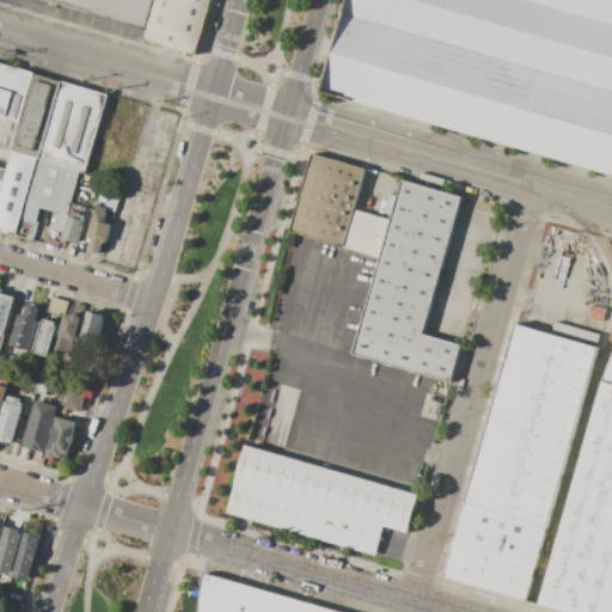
[(42,0),(147,30),(155,0),(42,0)]
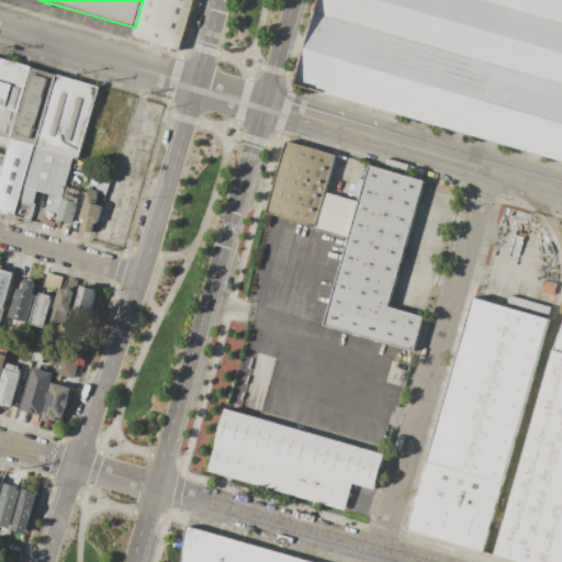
[(193,0),(179,51),(132,37),(135,27),(143,0),(193,0)]
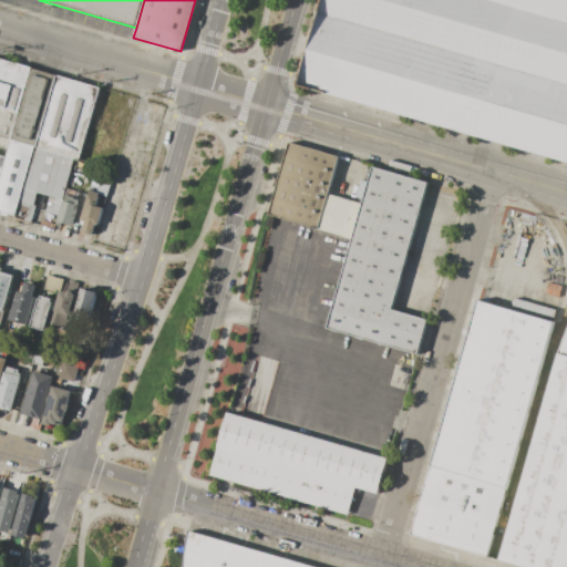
[(566,0),(322,0),(298,86),(566,163),(566,0)]
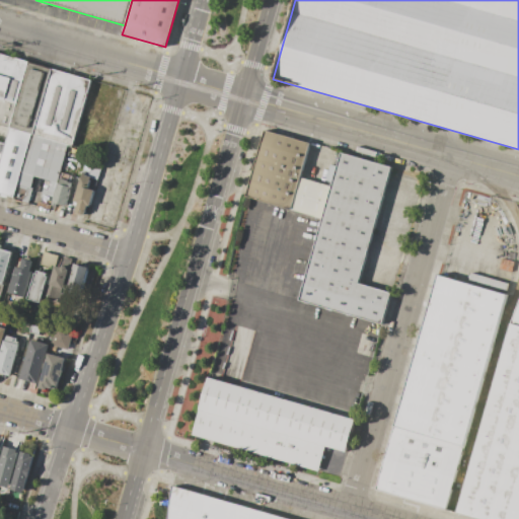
[(10,128),(0,125),(0,53),(29,62),(10,128)]
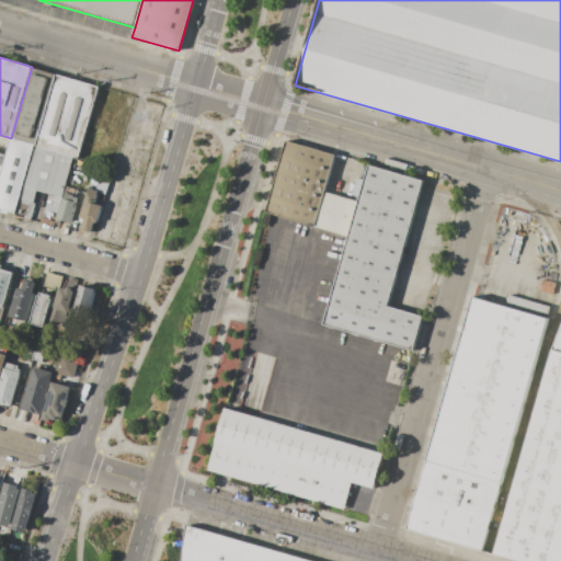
[(11,138),(32,67),(57,75),(36,146),(11,138)]
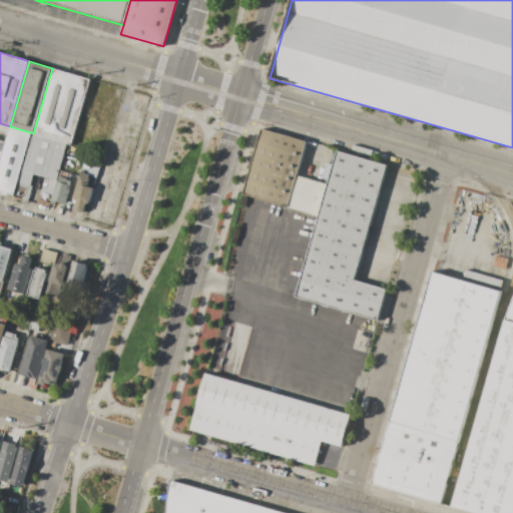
[(33,133),(52,68),(91,79),(72,144),(68,143),(33,133)]
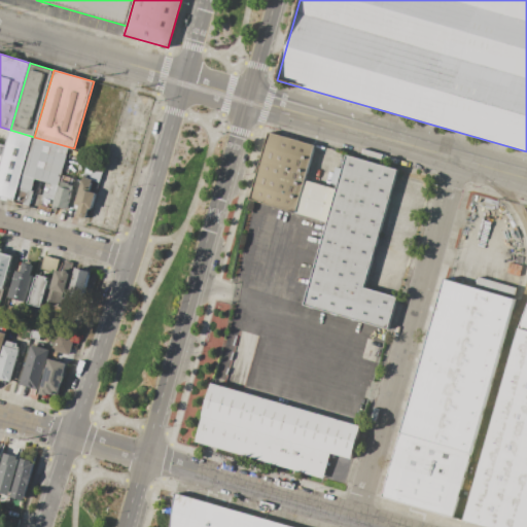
[(34,137),(19,190),(15,201),(0,196),(0,165),(10,130),(34,137)]
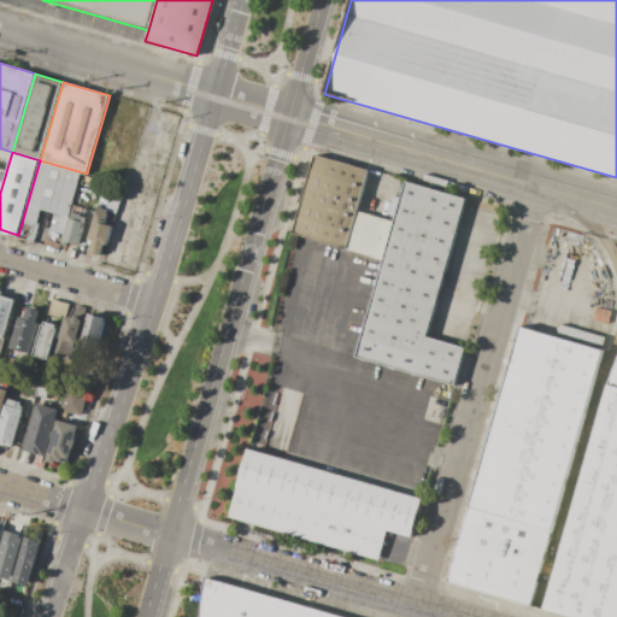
[(316,154),(369,170),(358,211),(347,250),(293,233),(316,154)]
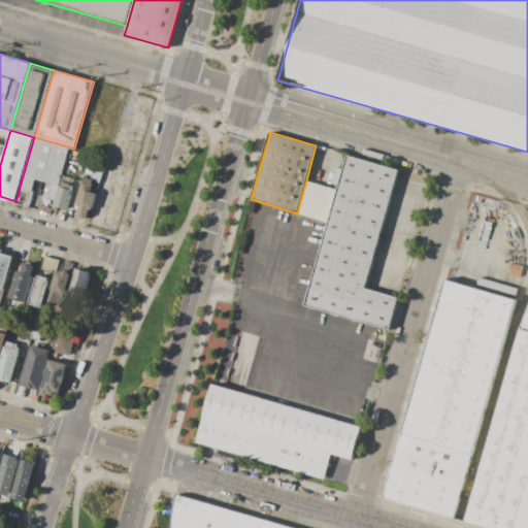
[(34,137),(70,147),(55,201),(42,197),(46,183),(35,179),(32,190),(34,191),(30,206),(24,204),(27,193),(19,191),(34,137)]
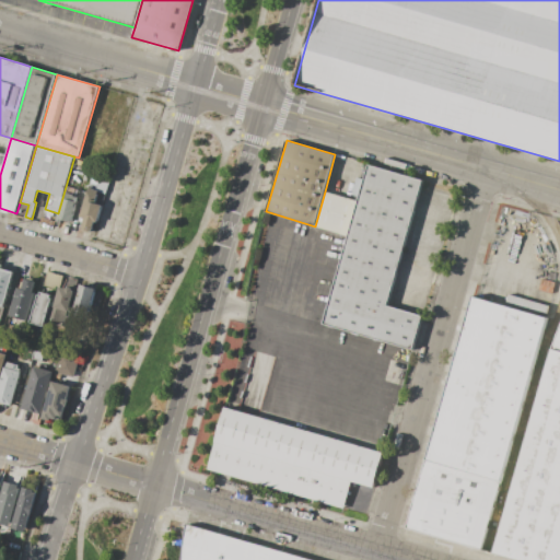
[(369,165),(423,179),(388,306),(421,315),(411,350),(323,324),(348,236),(358,201),(369,165)]
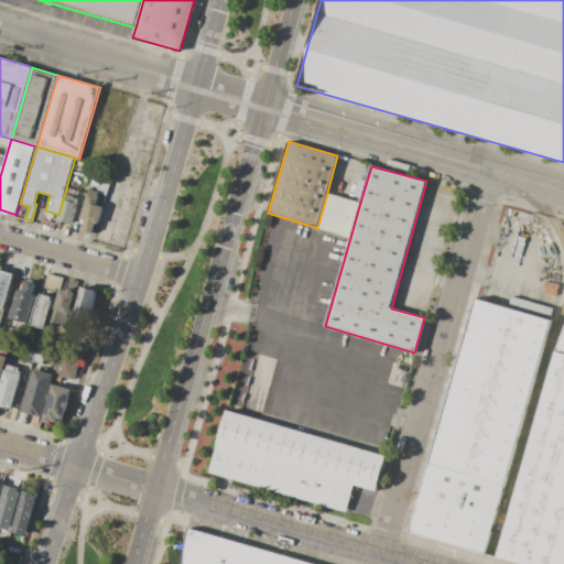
[(354,201),(361,202),(364,180),(357,179),(354,201)]
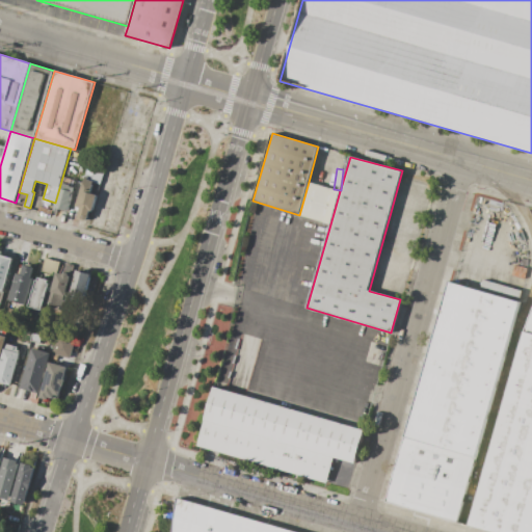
[(84,179),(94,182),(90,193),(97,194),(92,211),(89,211),(87,218),(78,215),(80,208),(76,207),(84,179)]
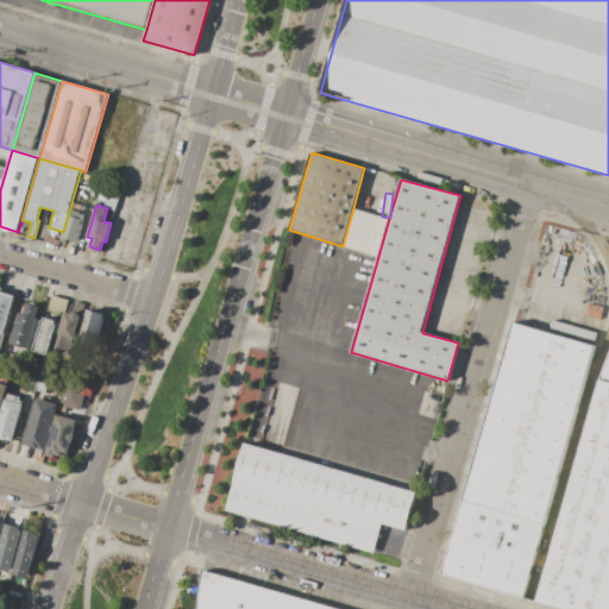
[(353,208),(389,219),(378,257),(343,246),(353,208)]
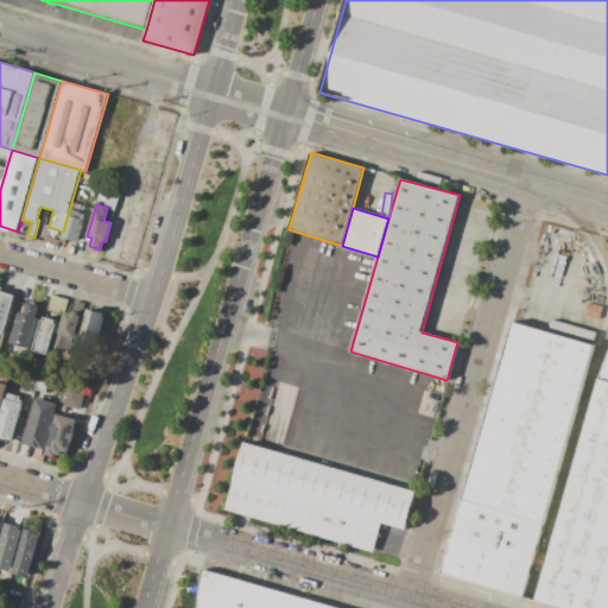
[(62,238),(67,221),(68,221),(71,209),(80,211),(77,217),(82,219),(81,223),(83,225),(77,241),(62,238)]
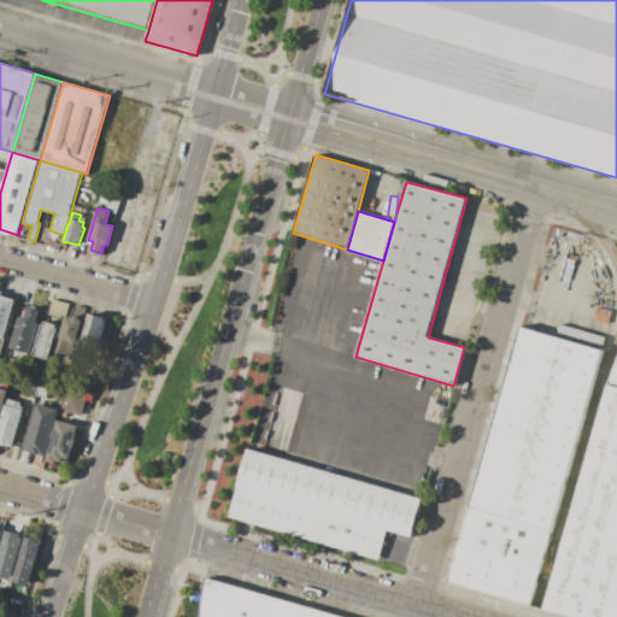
[(0,294),(16,299),(5,338),(0,335),(0,294)]
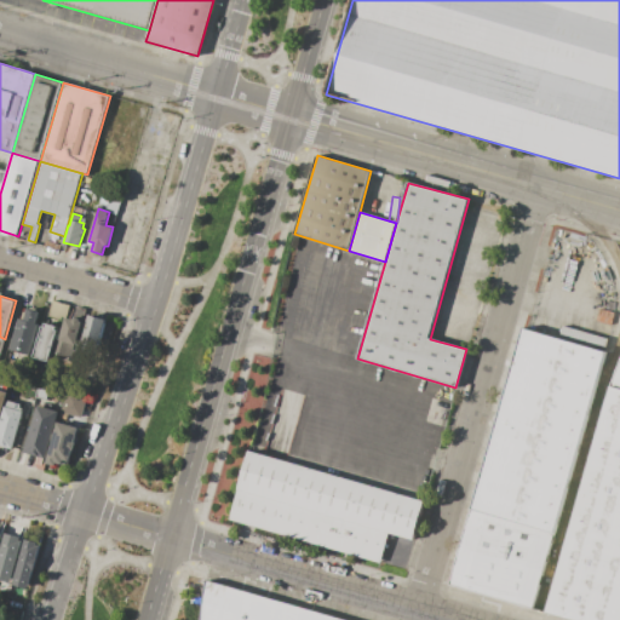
[(568,299),(614,313),(604,349),(557,336),(568,299)]
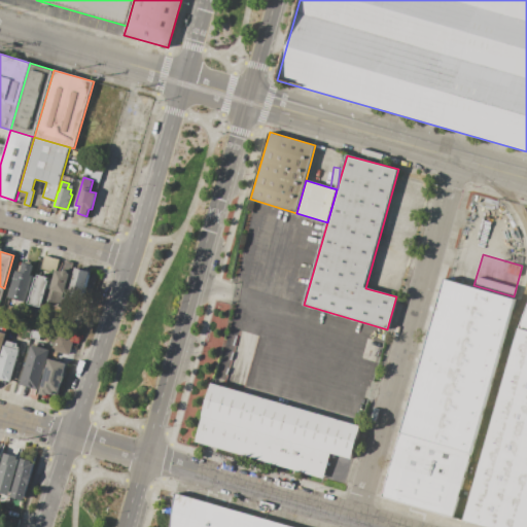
[(60,259),(56,273),(41,269),(45,255),(60,259)]
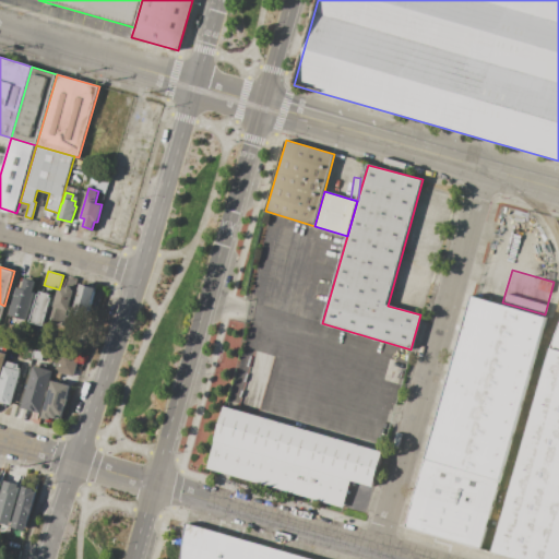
[(31,310),(12,304),(18,286),(23,288),(26,278),(36,281),(33,292),(36,293),(31,310)]
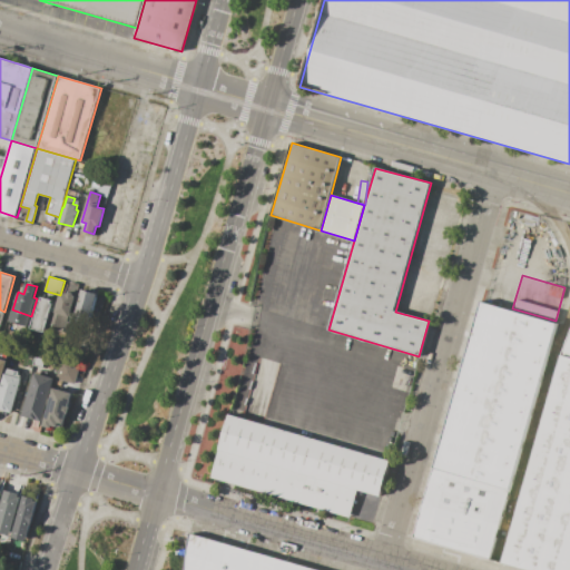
[(98,294),(88,327),(70,323),(74,311),(76,312),(82,290),(98,294)]
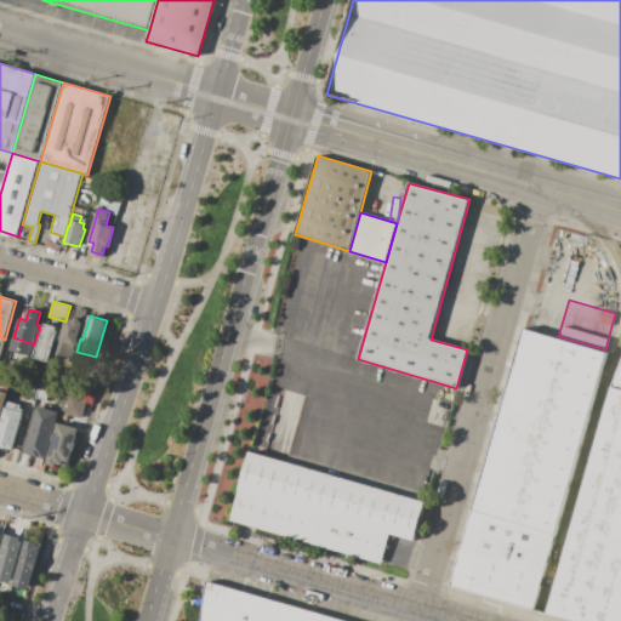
[(85,323),(73,364),(56,359),(68,318),(75,320),(75,317),(84,319),(83,323),(85,323)]
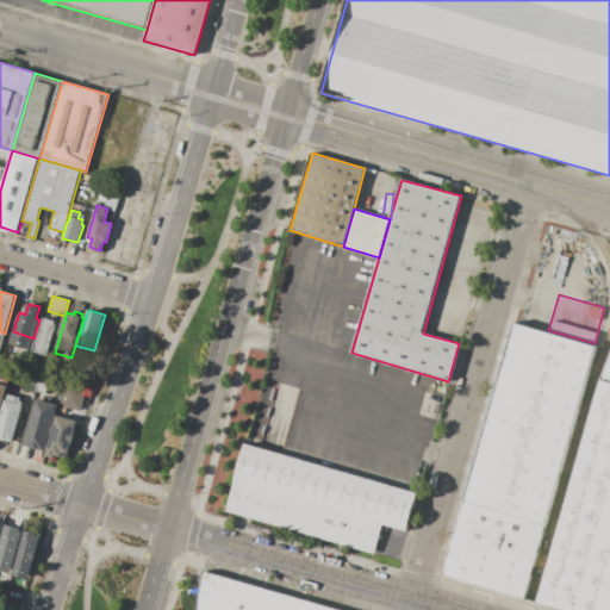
[(35,352),(49,355),(56,321),(42,317),(35,352)]
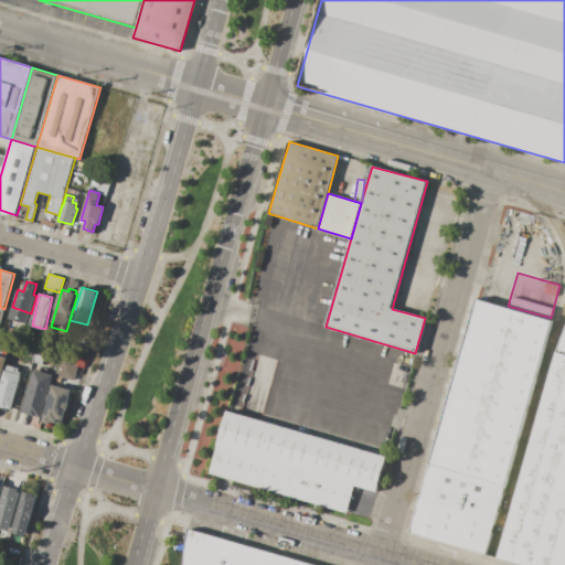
[(477,299),(553,320),(507,484),(429,462),(477,299)]
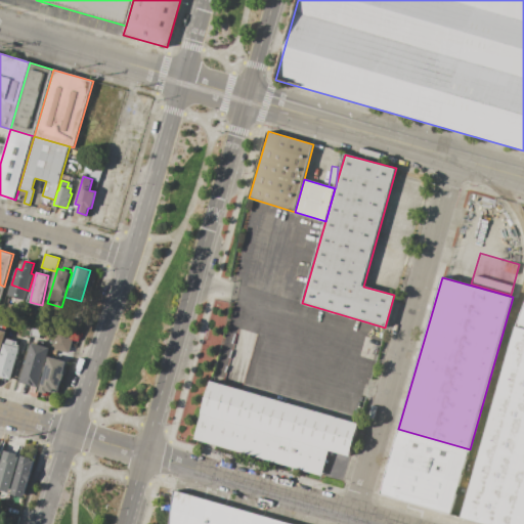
[(523,329),(515,326),(523,304),(523,329)]
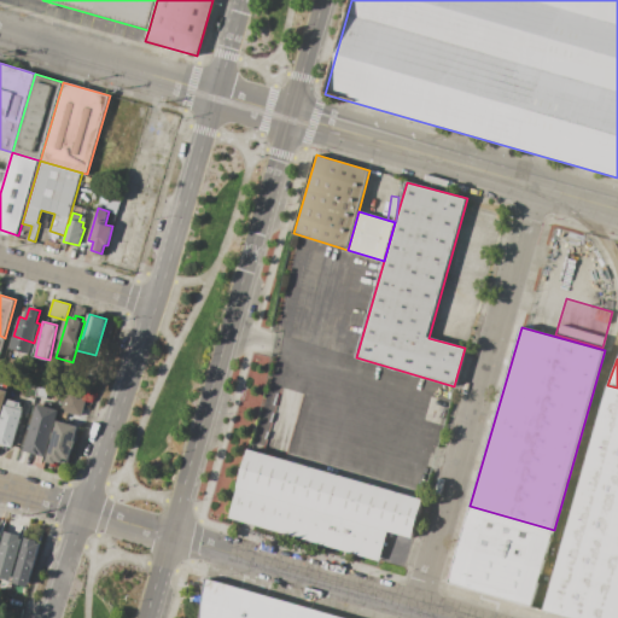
[(41,380),(52,383),(47,398),(36,395),(41,380)]
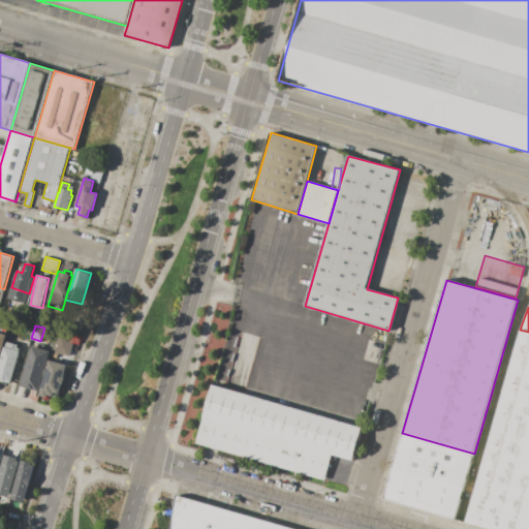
[(520,330),(528,332),(528,528),(492,528),(466,522),(520,330)]
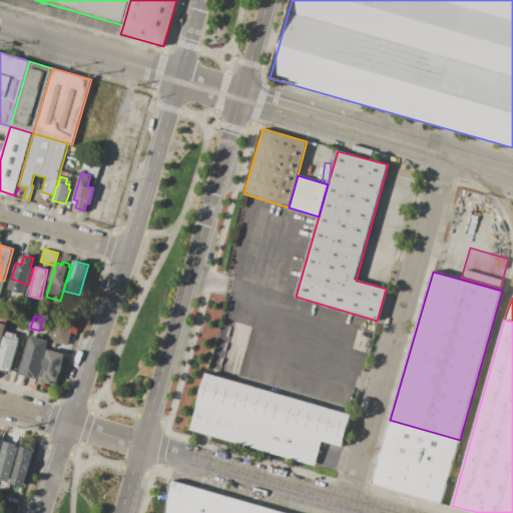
[(67,345),(51,341),(57,321),(73,326),(67,345)]
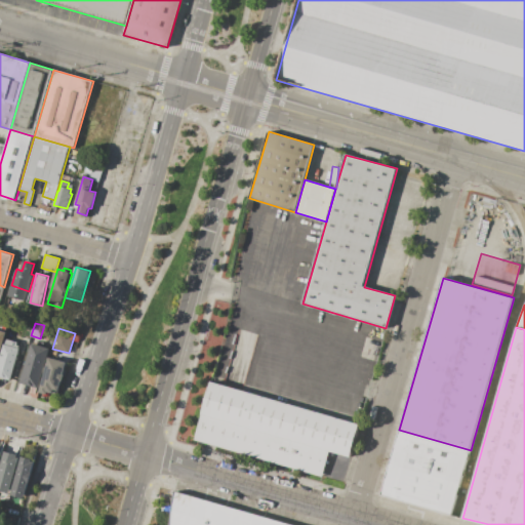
[(0,358),(4,344),(5,344),(7,338),(18,341),(17,348),(21,348),(10,382),(0,378),(0,358)]
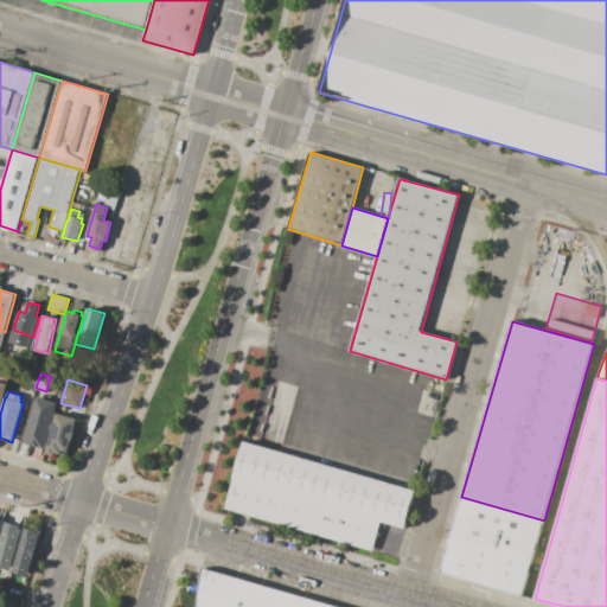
[(59,403),(46,446),(45,445),(44,451),(24,445),(38,397),(59,403)]
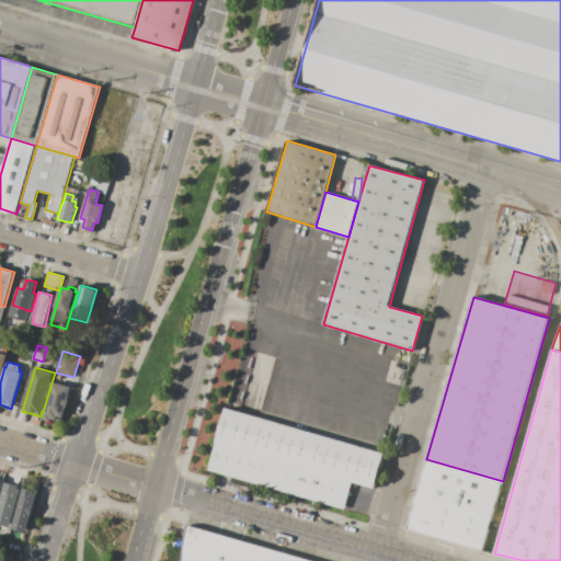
[(53,381),(71,387),(68,400),(69,400),(67,408),(66,408),(61,422),(50,419),(49,423),(42,421),(53,381)]
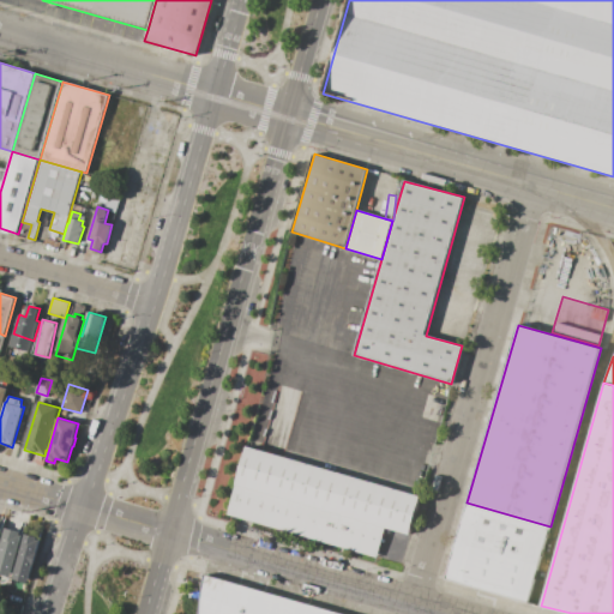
[(247,447),(420,495),(409,535),(385,528),(385,529),(377,558),(228,516),(247,447)]
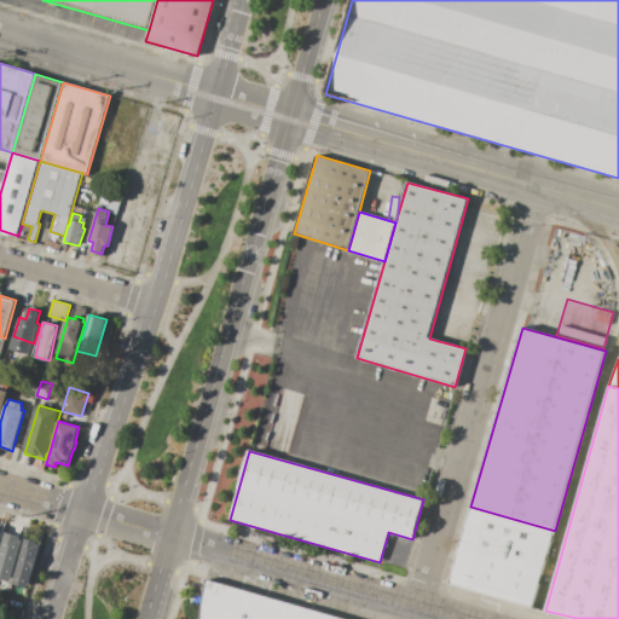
[(470,507),(449,583),(533,607),(555,531),(470,507)]
